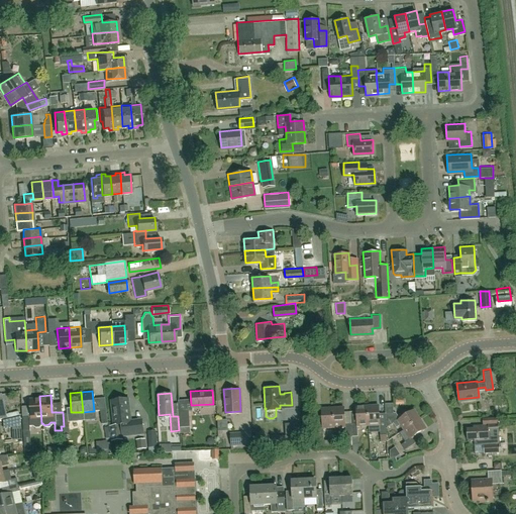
[(29,414),(21,414),(21,428),(28,428),(28,424),(32,423),(34,425),(38,425),(39,423),(41,423),(39,396),(28,397),(29,414)]
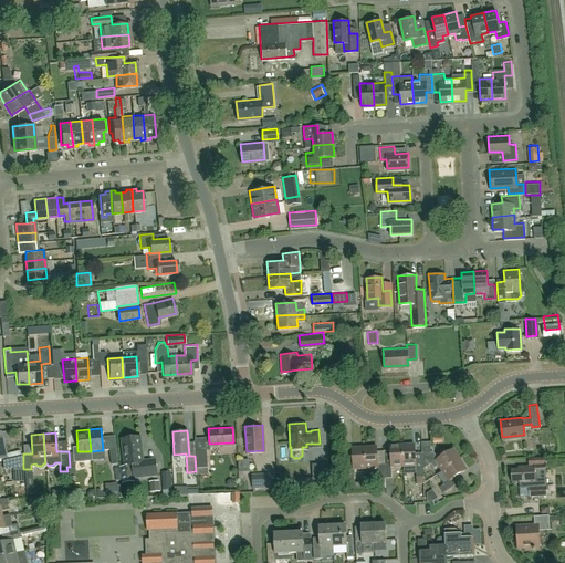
[(155,455),(142,457),(138,435),(121,437),(124,464),(131,462),(133,476),(157,472),(155,455)]
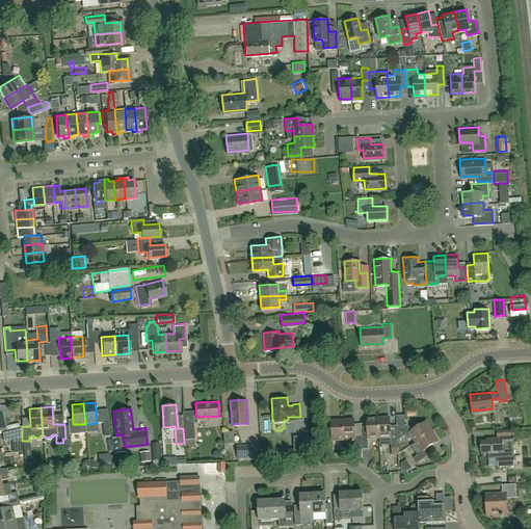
[(377,437),(376,415),(366,416),(367,433),(360,433),(361,447),(367,447),(367,437),(377,437)]
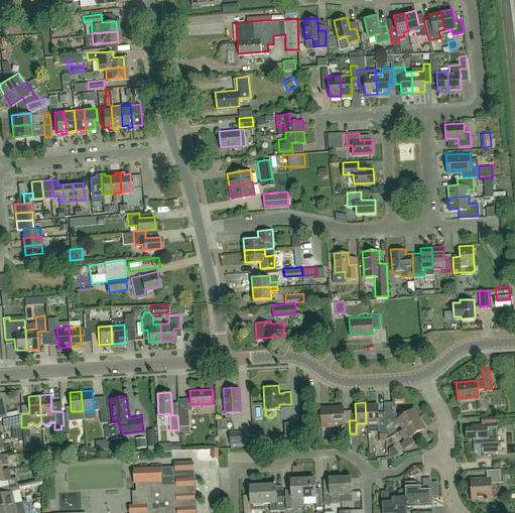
[(383,411),(377,412),(376,402),(365,402),(366,423),(378,422),(378,431),(379,438),(385,438),(384,431),(384,425),(383,411)]
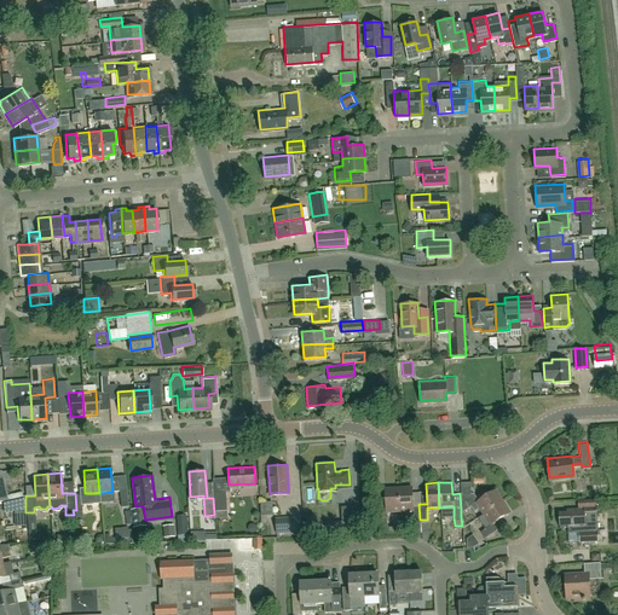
[(398,510),(397,485),(383,486),(385,506),(377,506),(379,522),(386,522),(386,510),(398,510)]
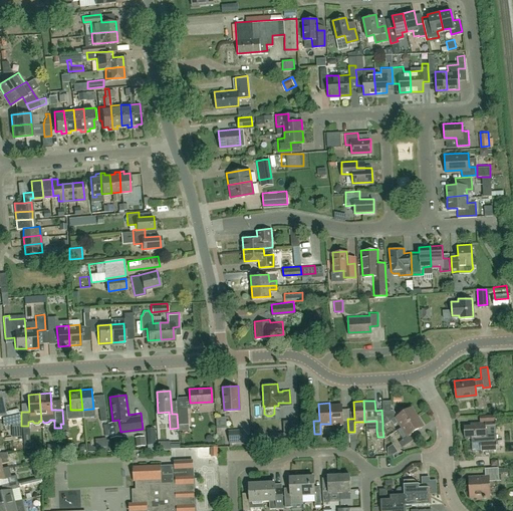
[(348,432),(347,419),(342,420),(341,403),(329,403),(330,424),(341,423),(342,433),(348,432)]
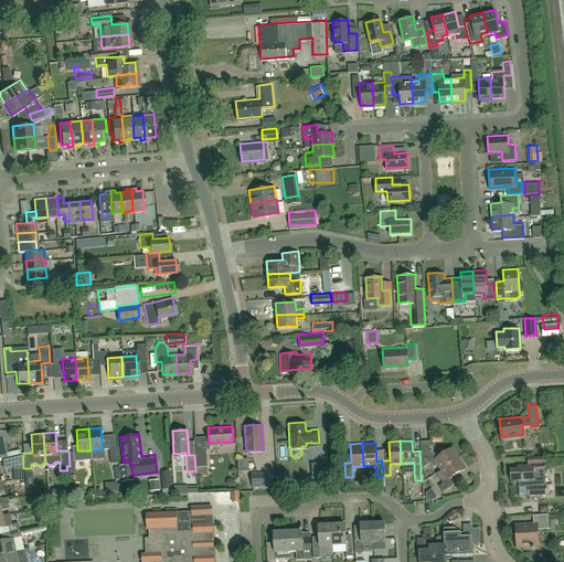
[(436,462),(440,467),(458,455),(451,445),(436,455),(432,448),(419,448),(419,451),(421,466),(428,460),(432,465),(436,462)]
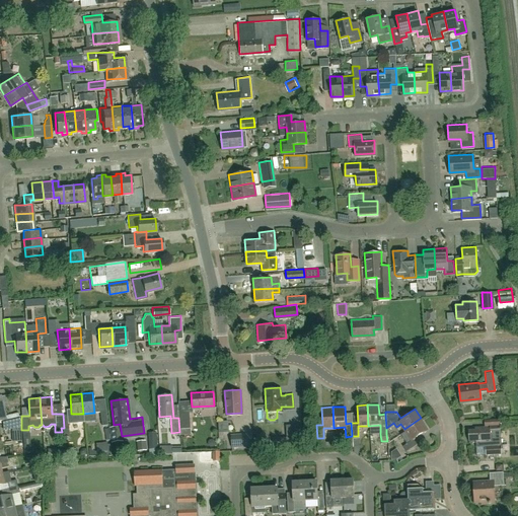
[(189,417),(178,418),(179,432),(190,432),(189,417)]
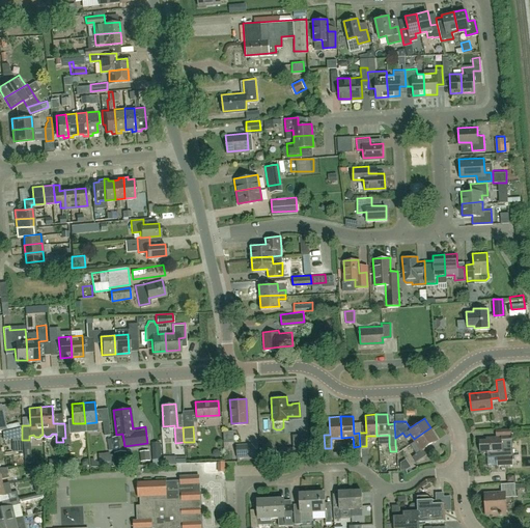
[(478,439),(479,449),(486,449),(486,455),(496,454),(496,464),(512,463),(512,456),(512,446),(511,446),(510,433),(509,426),(495,427),(495,435),(485,435),(485,438),(478,439)]
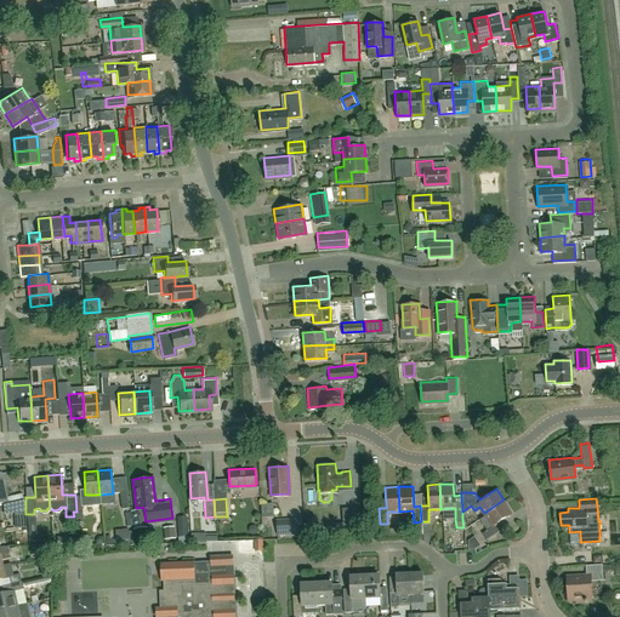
[(511,512),(504,500),(484,513),(490,524),(481,530),(485,537),(499,529),(494,523),(511,512)]
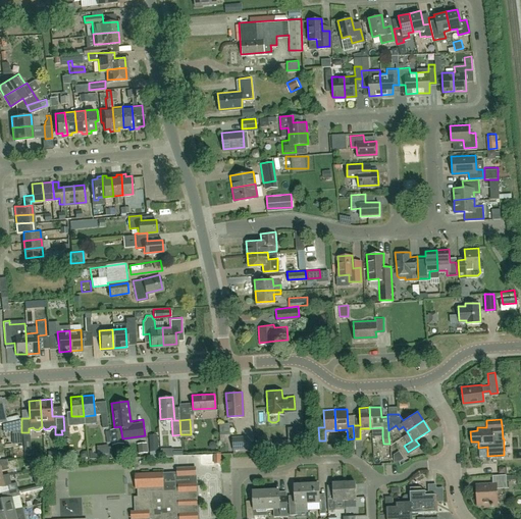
[(149,433),(149,450),(158,449),(157,432),(149,433)]
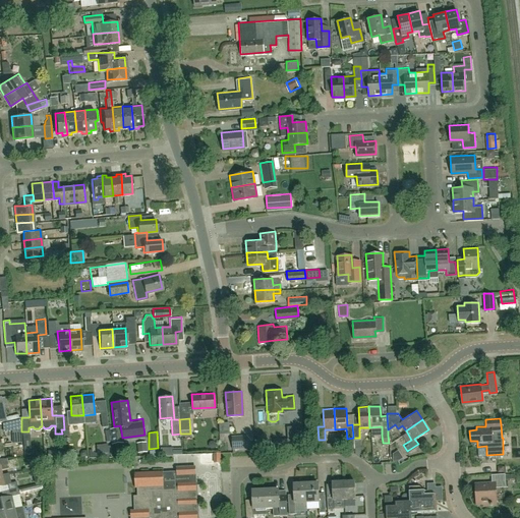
[(232,448),(253,447),(252,433),(231,434),(232,448)]
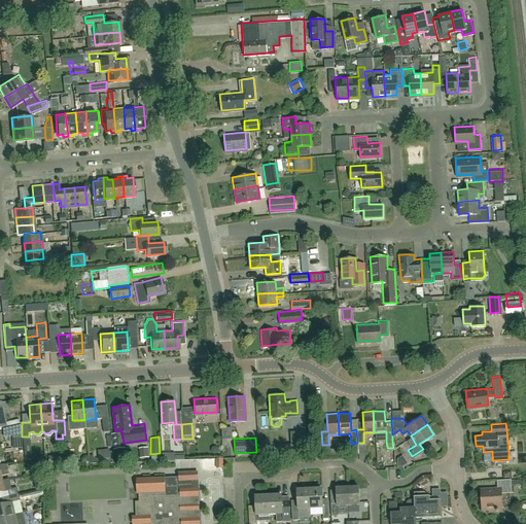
[(97,448),(99,460),(110,460),(108,447),(97,448)]
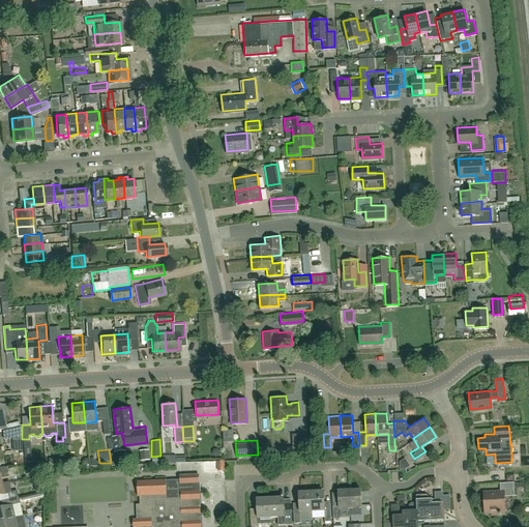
[(0,481),(0,476),(8,474),(6,465),(0,465),(0,481)]
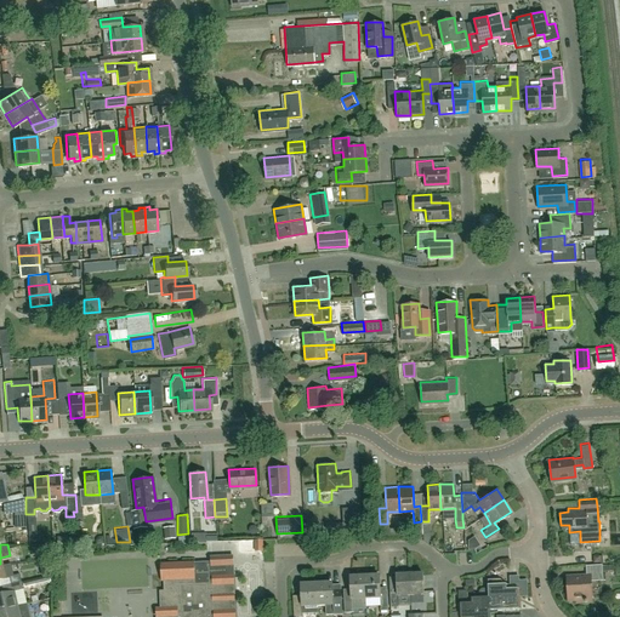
[(234,616),(232,553),(210,554),(210,560),(199,561),(200,564),(194,564),(194,560),(159,561),(160,580),(164,580),(165,598),(159,598),(160,605),(155,606),(155,616),(234,616)]
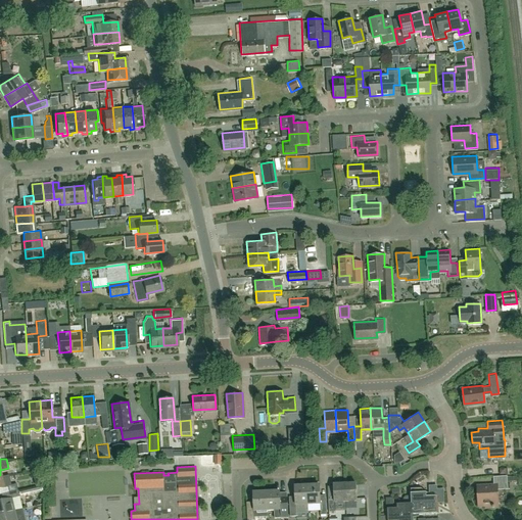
[(496,488),(507,487),(506,473),(492,474),(492,482),(489,482),(489,484),(483,484),(483,483),(475,483),(477,504),(484,503),(484,506),(491,505),(491,506),(493,506),(493,505),(497,505),(496,488)]
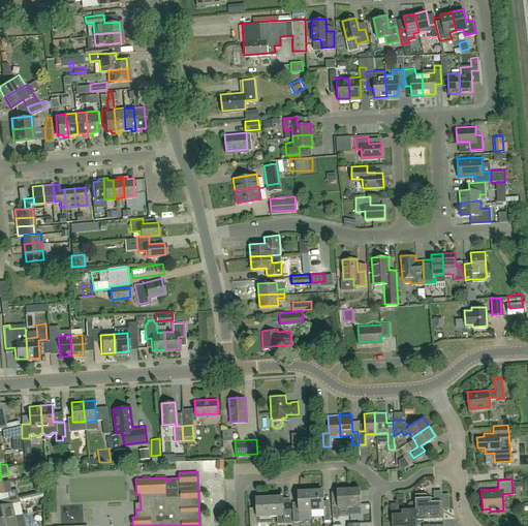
[(1,486),(0,481),(0,498),(1,498),(17,494),(16,487),(10,489),(10,487),(6,485),(1,486)]
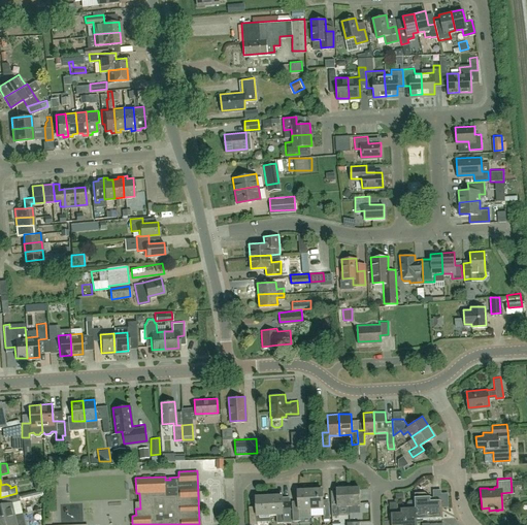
[(349,504),(347,486),(335,487),(336,502),(330,502),(331,515),(338,515),(337,505),(349,504)]
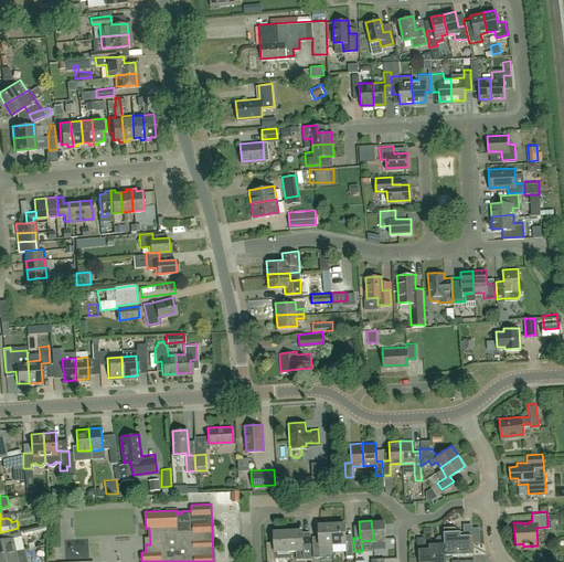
[(373,540),(385,539),(384,520),(371,520),(373,540)]
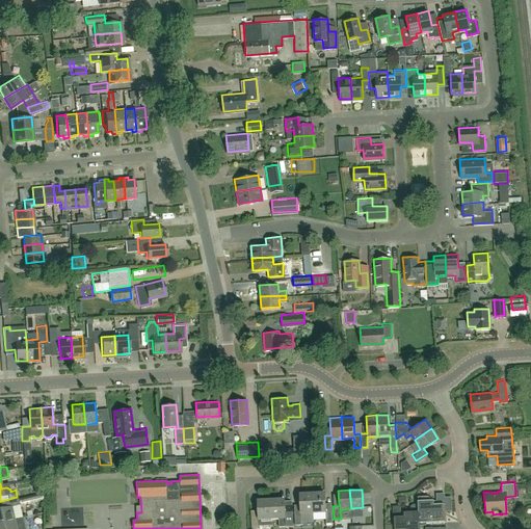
[(313,510),(312,492),(299,493),(299,503),(293,504),(294,523),(300,523),(300,521),(313,520),(312,510),(313,510)]
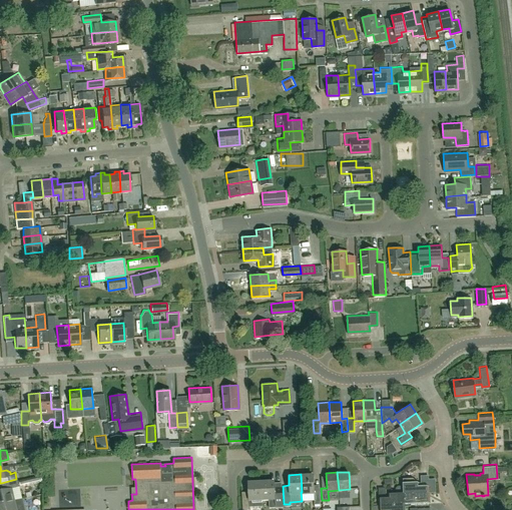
[(301,474),(302,492),(313,492),(313,503),(320,502),(319,483),(313,484),(312,474),(301,474)]
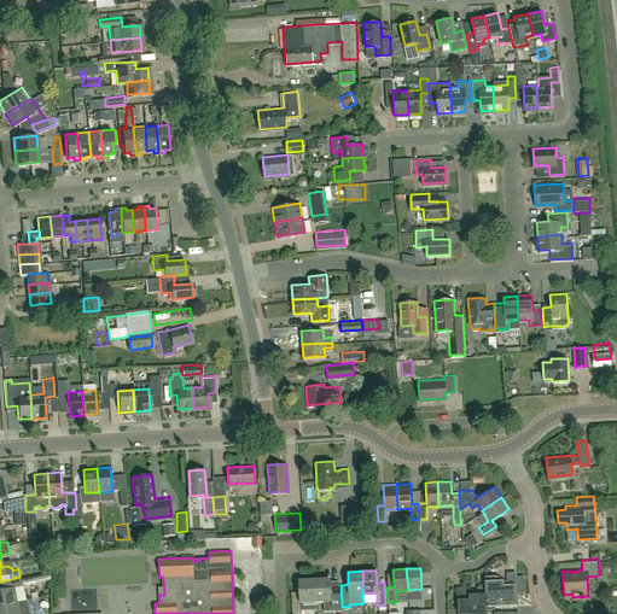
[(472,582),(471,572),(461,574),(464,584),(472,582)]
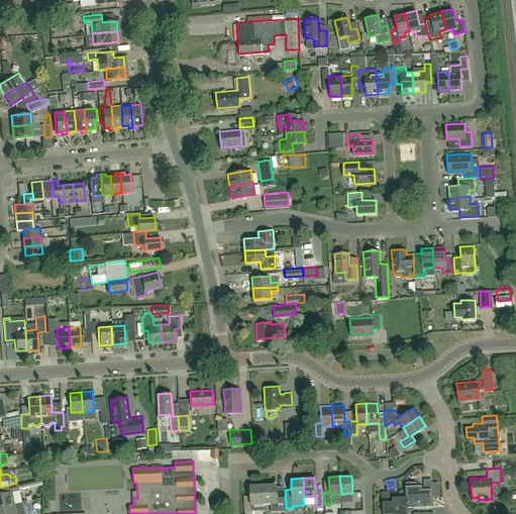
[(406,496),(431,495),(431,488),(421,489),(421,485),(417,485),(416,482),(415,480),(405,481),(406,496)]
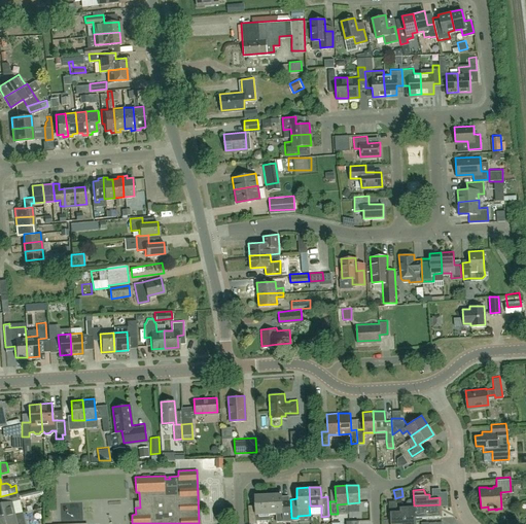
[(19,499),(18,495),(16,492),(1,496),(2,502),(0,502),(0,516),(13,513),(11,500),(19,499)]
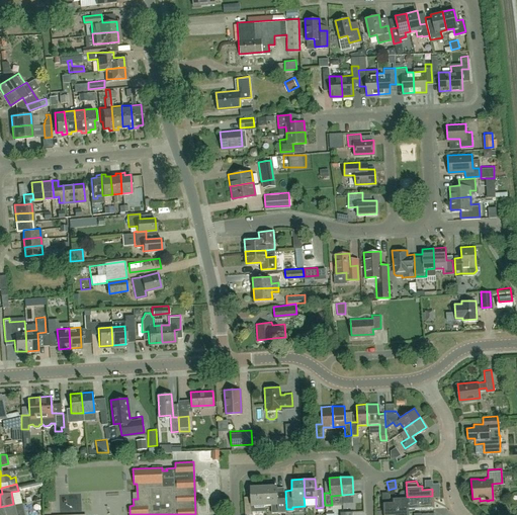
[(271,511),(277,510),(277,511),(284,511),(283,497),(276,497),(275,484),(263,485),(264,504),(271,503),(271,511)]
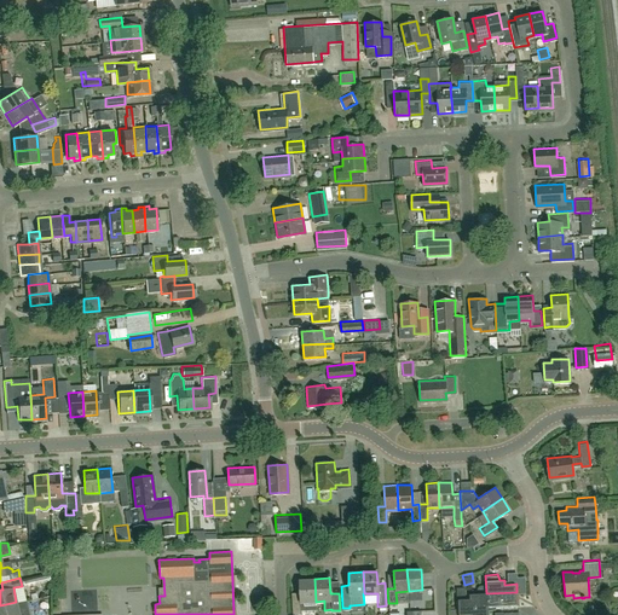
[(316,602),(315,579),(299,580),(300,595),(290,596),(292,613),(301,613),(300,602),(316,602)]
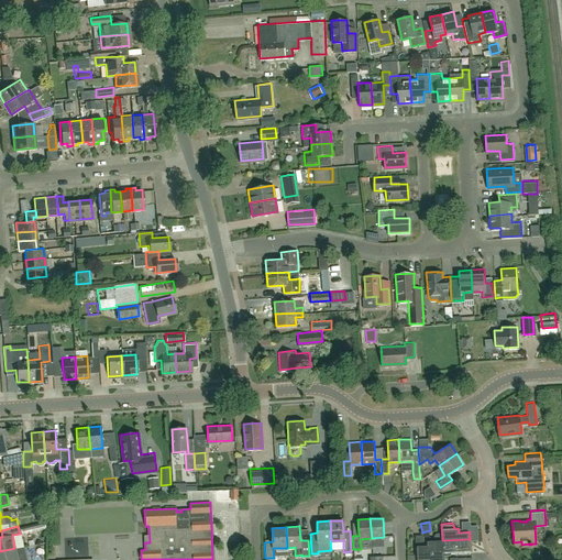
[(426,546),(422,546),(422,534),(415,534),(415,546),(415,552),(443,551),(442,540),(426,541),(426,546)]
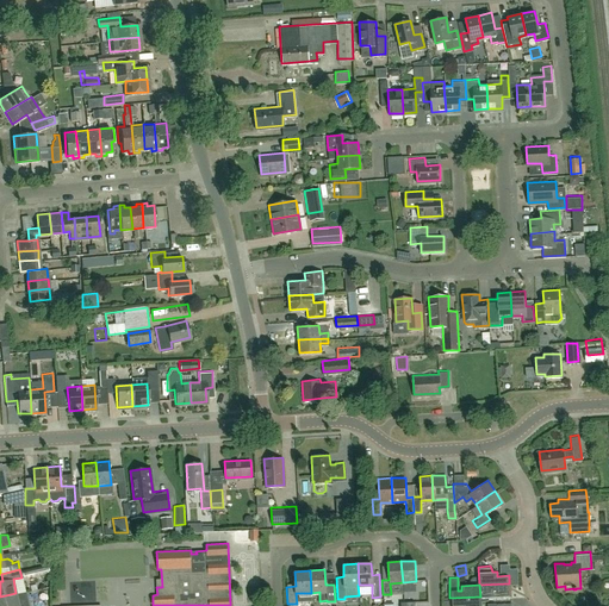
[(479,585),(480,597),(510,595),(509,583),(479,585)]
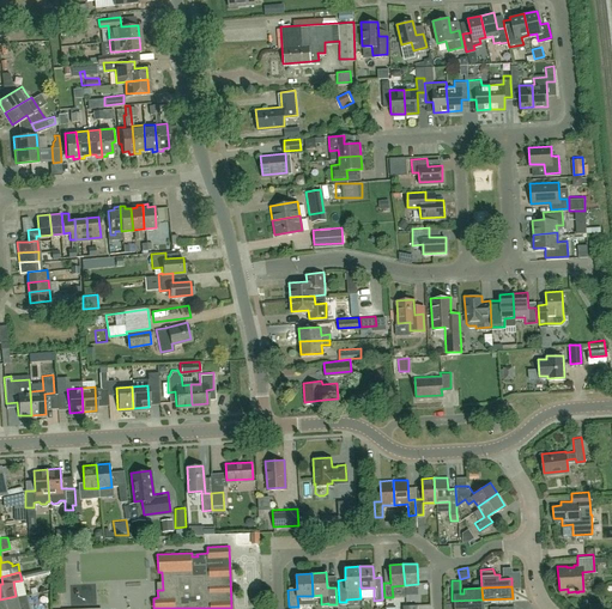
[(16,596),(0,600),(0,608),(28,608),(25,608),(24,602),(18,603),(16,596)]
